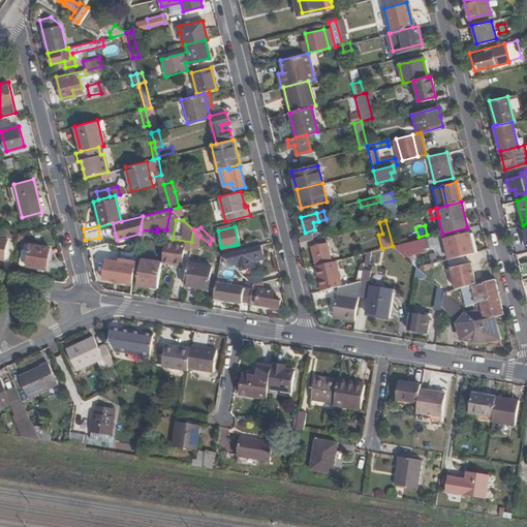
[(197,248),(199,236),(193,229),(191,242),(190,246),(197,248)]
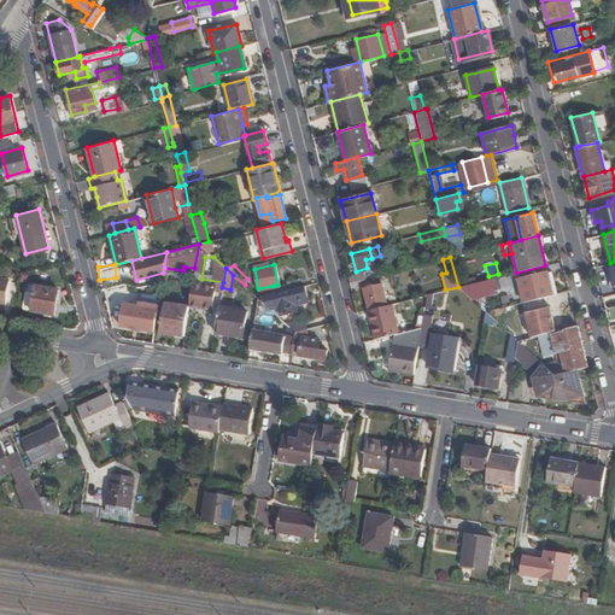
[(347,275),(349,282),(363,279),(361,271),(347,275)]
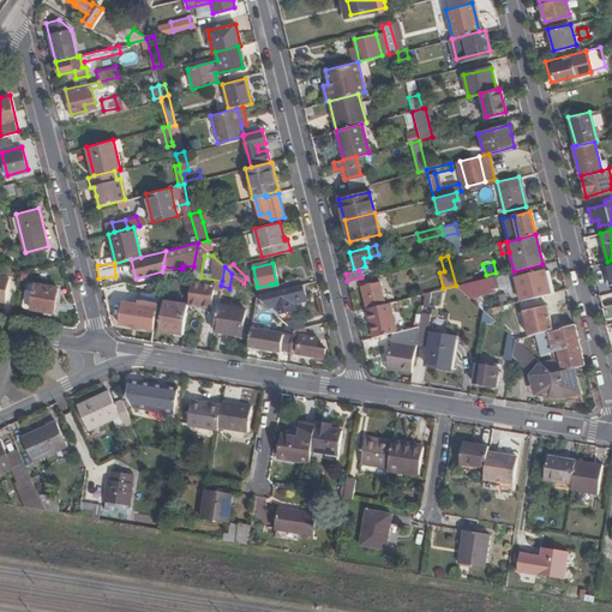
[(549,270),(543,271),(547,293),(555,292),(549,270)]
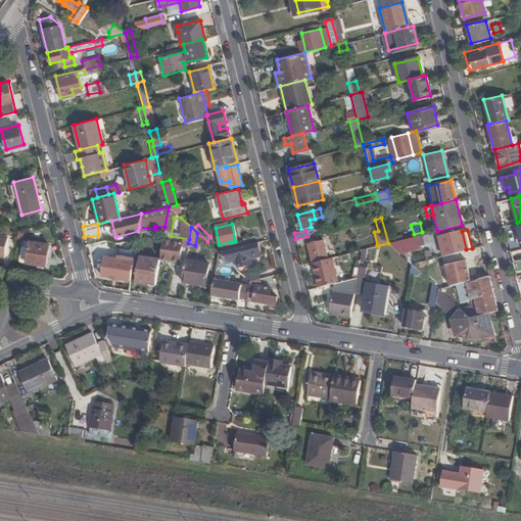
[(442,255),(466,249),(462,231),(438,237),(442,255)]
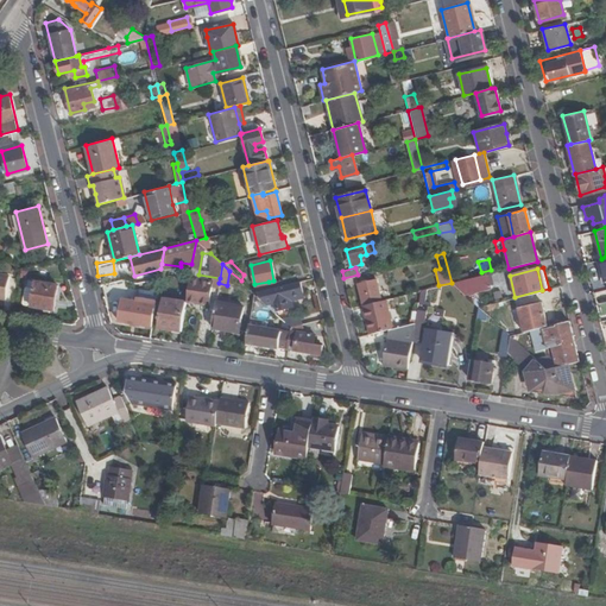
[(272,288),(295,282),(294,275),(282,277),(282,279),(273,281),(269,282),(271,288),(272,288)]
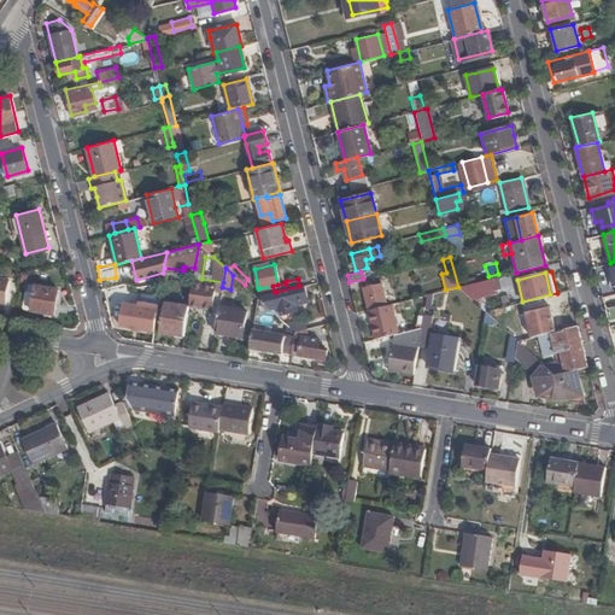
[(492,279),(458,287),(468,296),(496,288),(492,279)]
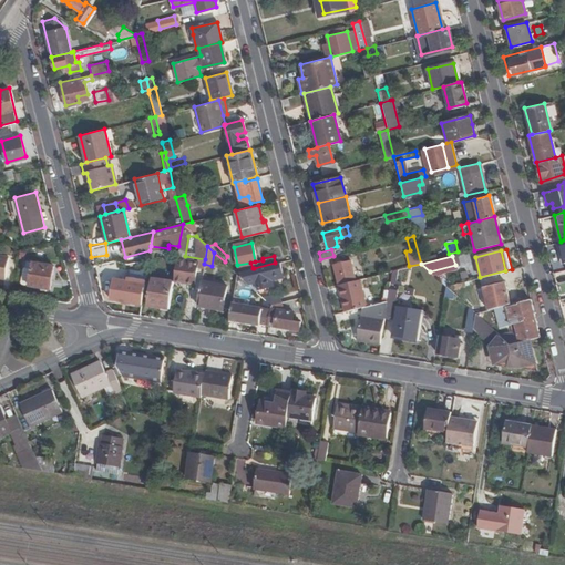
[(197,262),(176,258),(173,279),(194,283),(197,262)]
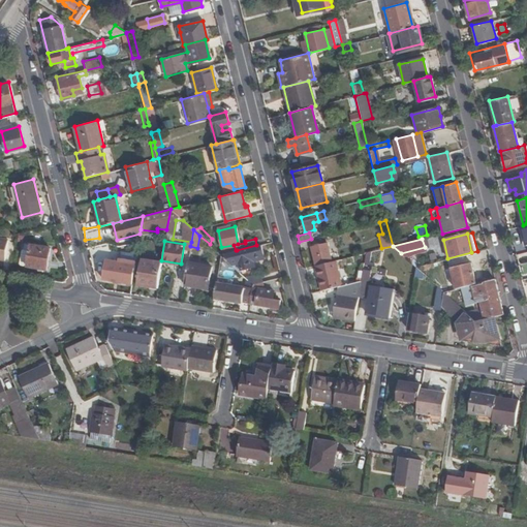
[(30,243),(27,265),(45,268),(50,246),(30,243)]
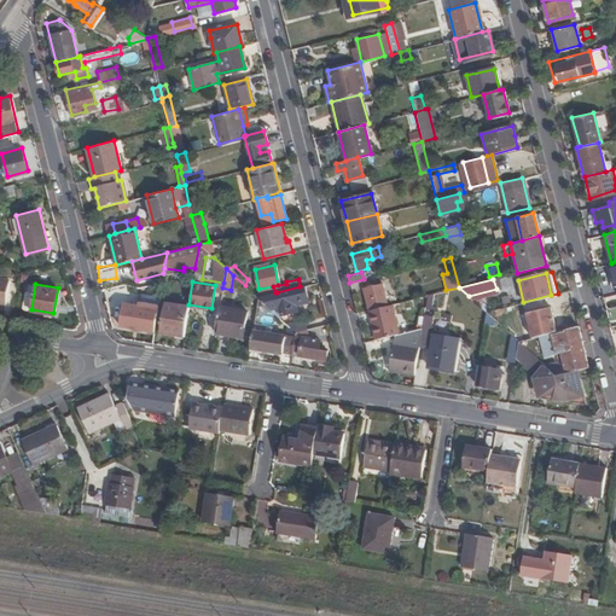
[(307,296),(304,285),(300,286),(277,292),(280,307),(282,313),(294,311),(292,304),(290,300),(307,296)]
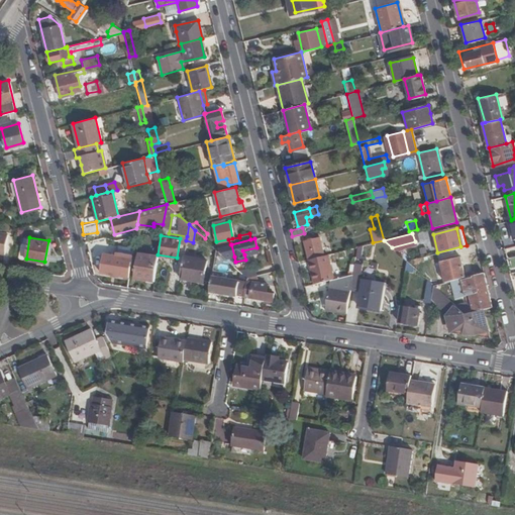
[(304,241),(308,259),(322,254),(318,238),(304,241)]
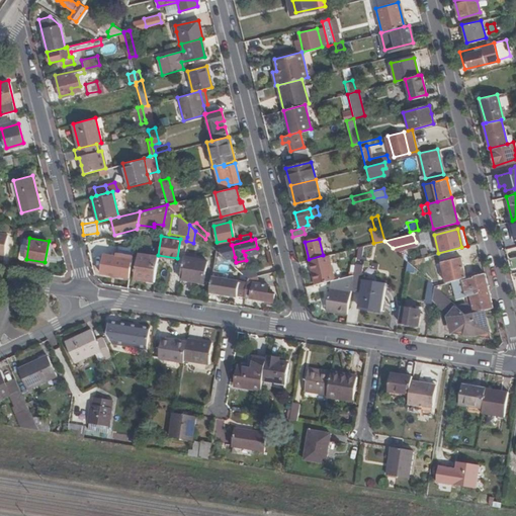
[(216,249),(228,259),(235,257),(232,245),(231,245),(216,249)]
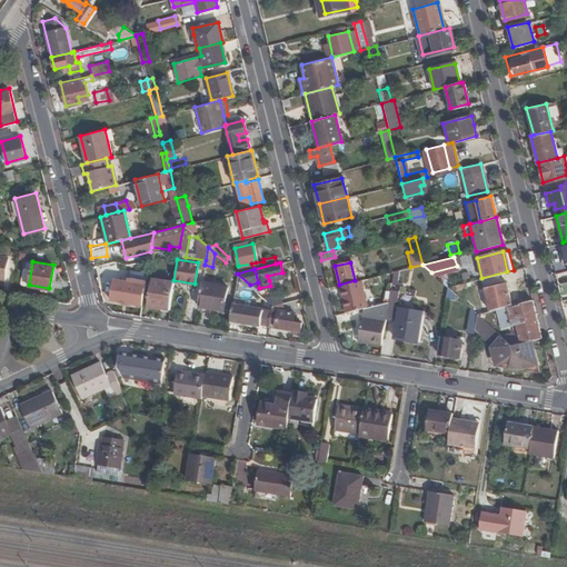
[(391,284),(393,271),(364,278),(365,284),(378,280),(378,304),(386,301),(387,287),(390,287),(391,284)]
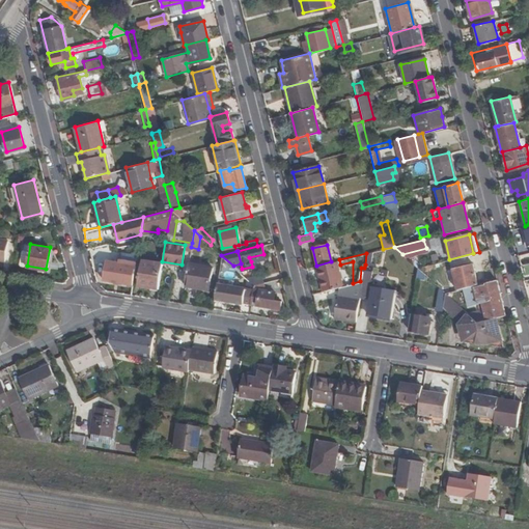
[(131,277),(133,267),(116,263),(117,261),(107,259),(104,279),(128,283),(129,276),(131,277)]
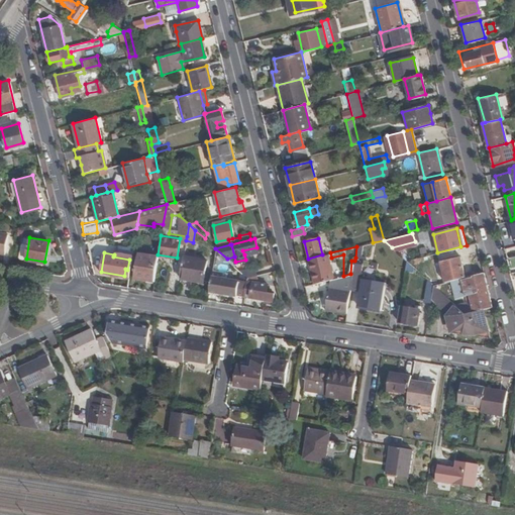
[(134,278),(153,281),(158,255),(138,252),(134,278)]
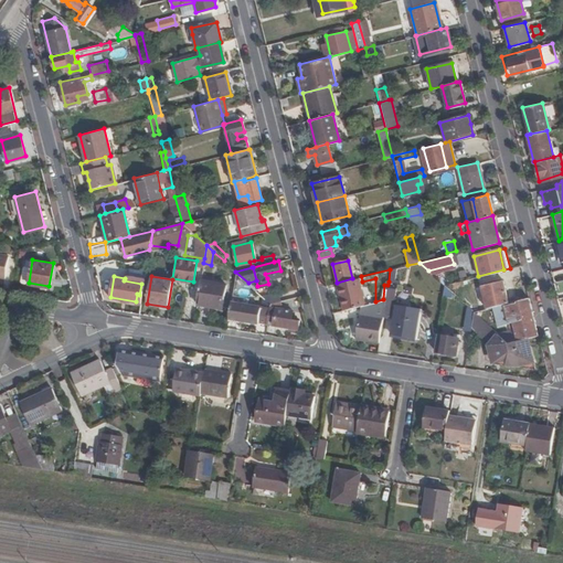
[(342,310),(360,306),(364,305),(358,277),(352,278),(337,283),(342,310)]
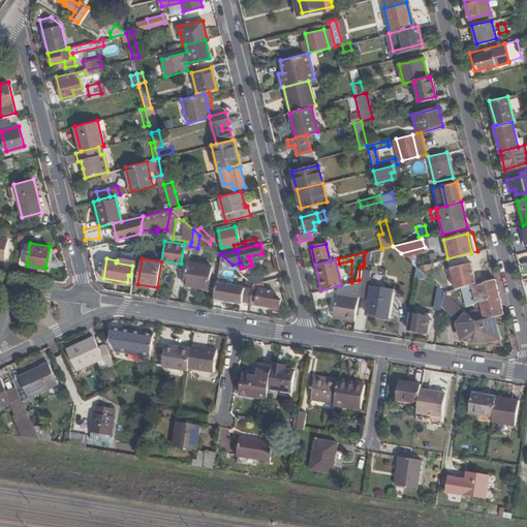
[(188,261),(184,284),(207,287),(211,266),(188,261)]
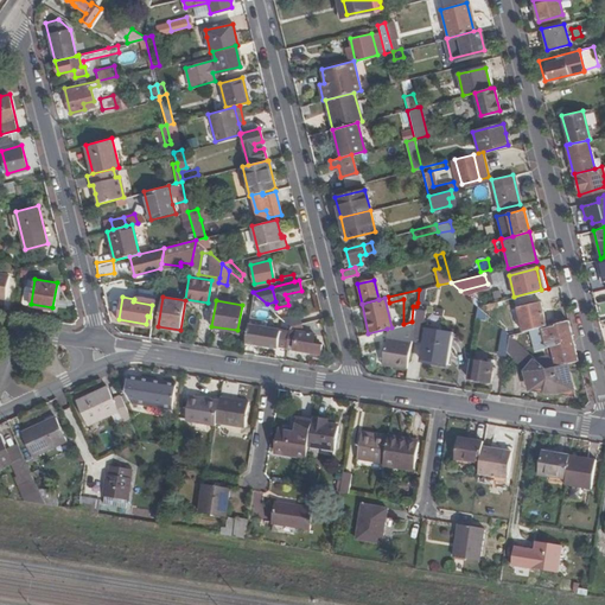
[(477,306),(484,313),(489,317),(505,313),(502,300),(477,306)]
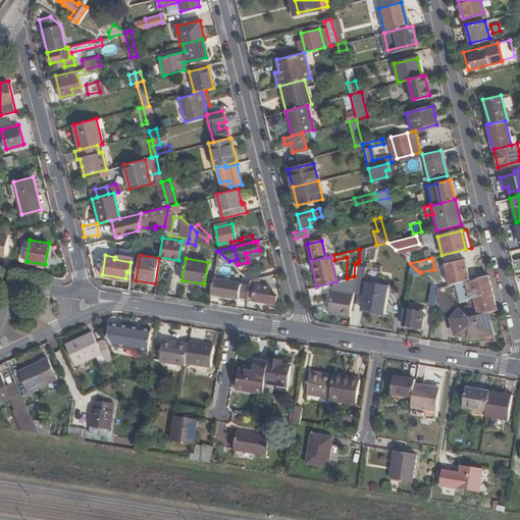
[(450,284),(468,280),(463,259),(445,263),(450,284)]
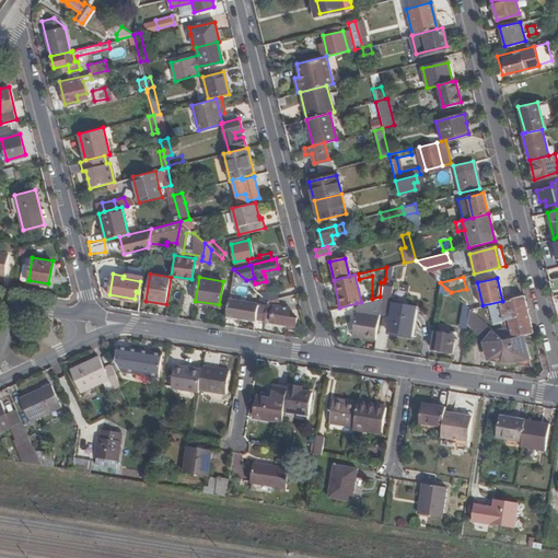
[(440,282),(438,293),(445,294),(446,289),(440,282)]
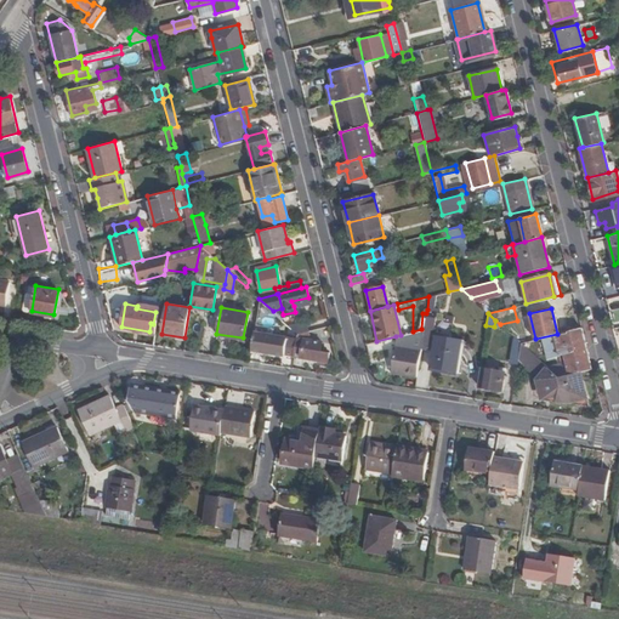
[(424,329),(421,346),(432,347),(430,368),(454,373),(459,341),(435,336),(438,317),(426,314),(424,329)]
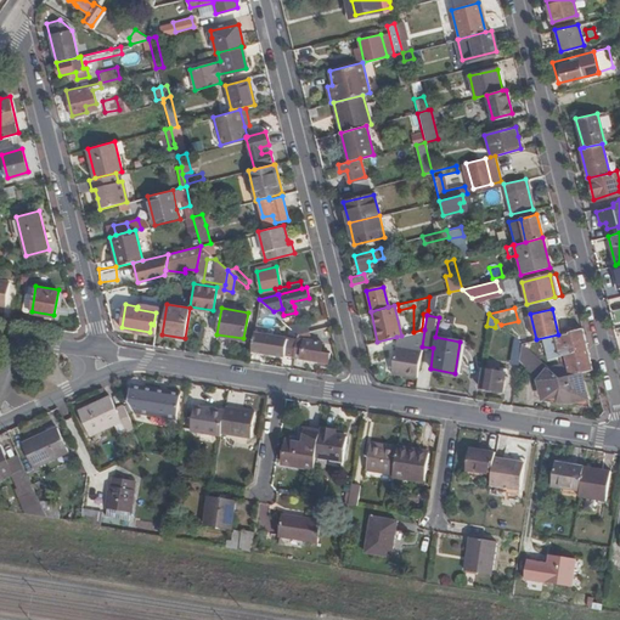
[(306,321),(289,326),(297,333),(306,331),(309,330),(306,321)]
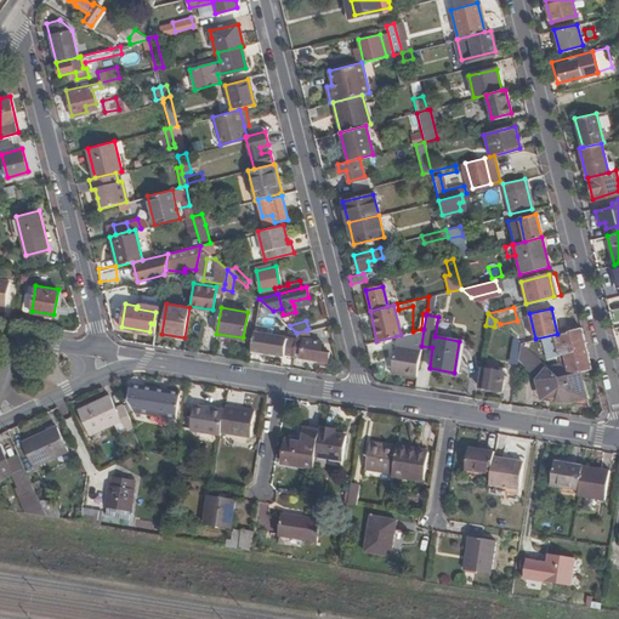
[(591,368),(580,328),(566,331),(567,334),(555,336),(560,353),(563,352),(569,374),(579,372),(591,368)]
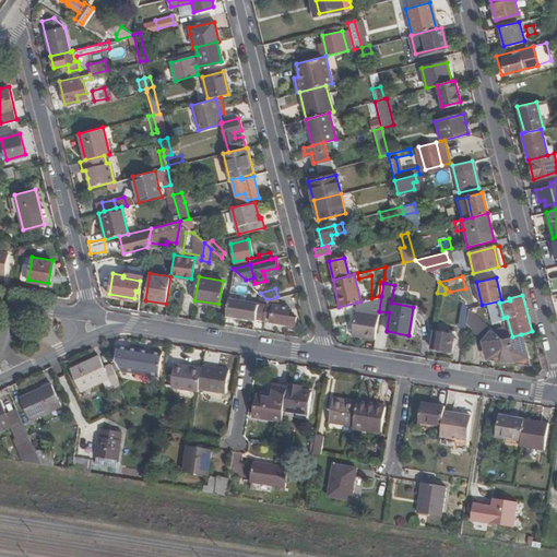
[(352,333),(374,338),(379,311),(381,296),(379,296),(371,298),(360,301),(356,303),(352,333)]
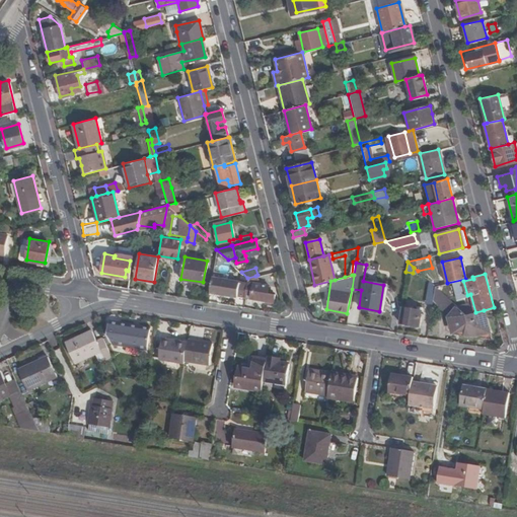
[(208,291),(243,298),(244,296),(246,284),(238,282),(239,281),(211,276),(208,291)]
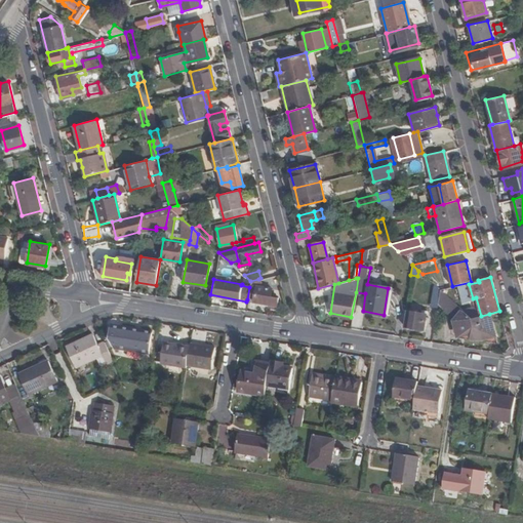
[(249,287),(247,299),(268,303),(267,309),(275,310),(277,295),(270,294),(271,287),(257,285),(250,284),(249,287)]
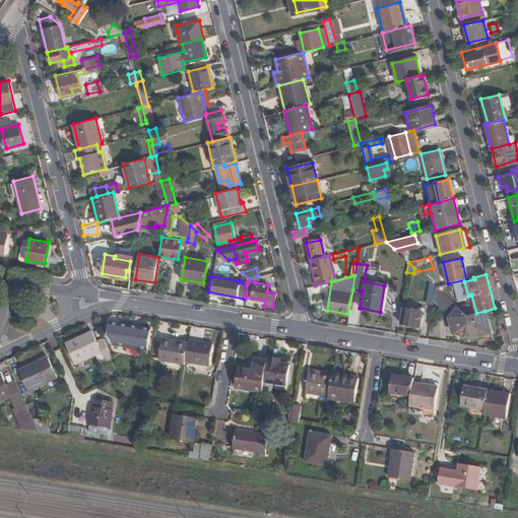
[(429,283),(426,302),(432,303),(435,285),(429,283)]
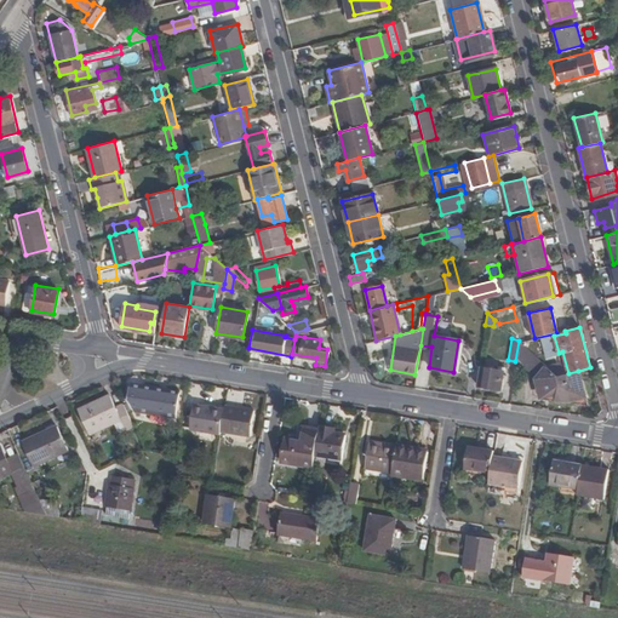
[(516,358),(526,367),(536,356),(519,342),(516,358)]
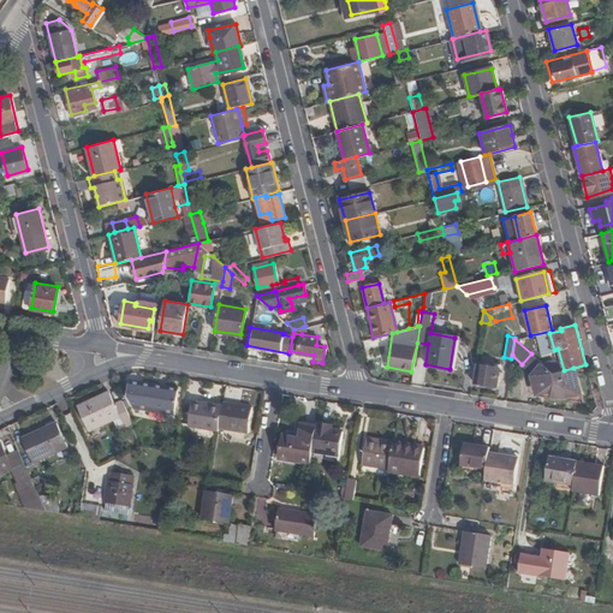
[(573,368),(564,370),(552,373),(531,353),(522,364),(530,373),(535,394),(560,398),(579,393),(573,368)]
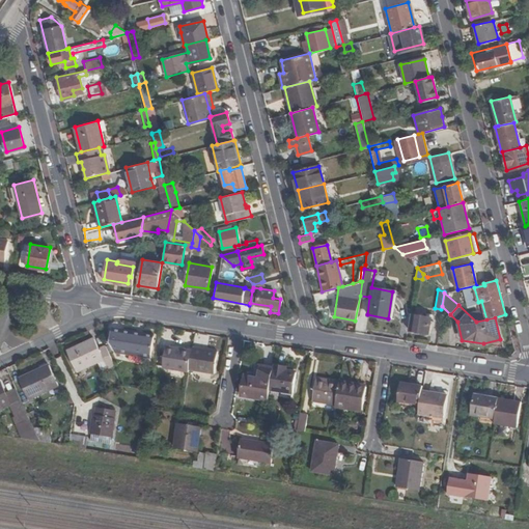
[(427,333),(429,318),(411,314),(409,329),(427,333)]
